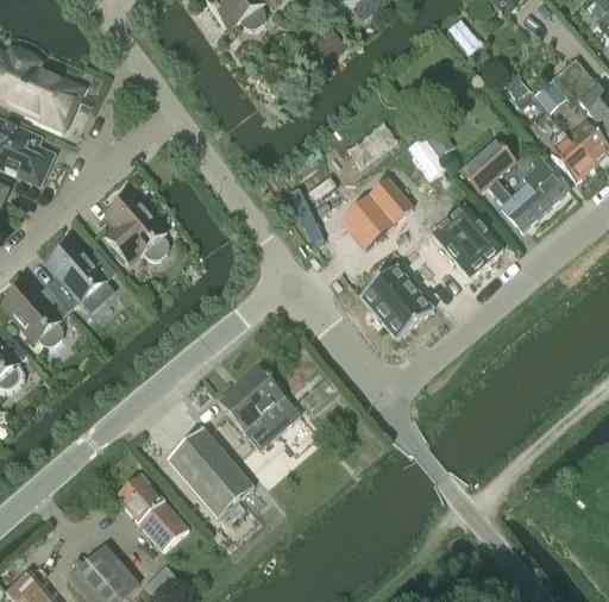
[(237,22),(239,20),(244,25),(250,27),(256,27),(263,23),(265,17),(265,10),(261,5),(263,2),(262,0),(207,0),(225,26),(236,18),(237,22)]
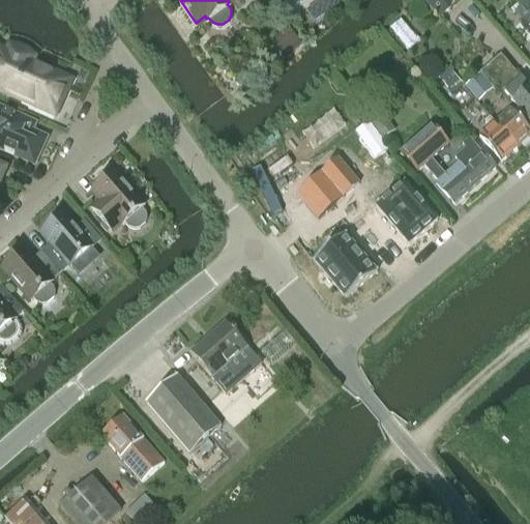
[(320,0),(327,8),(340,0),(320,0)]
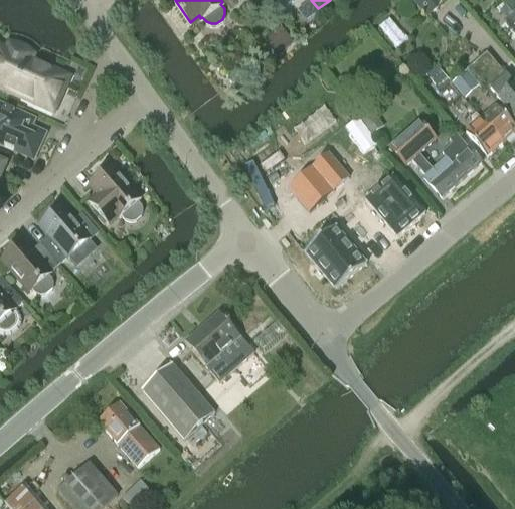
[(514,11),(513,10),(506,16),(514,26),(514,11)]
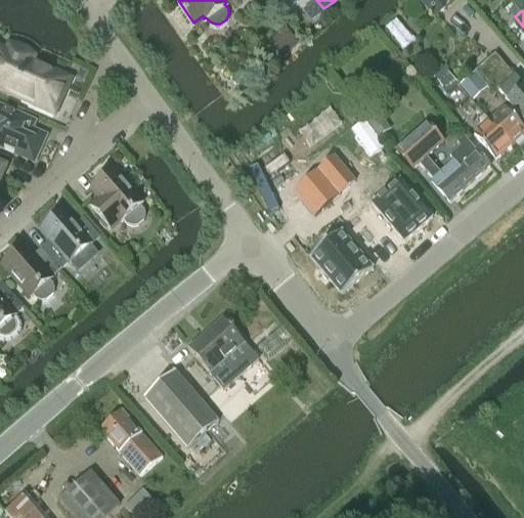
[(299,41),(286,24),(268,37),(281,54),(299,41)]
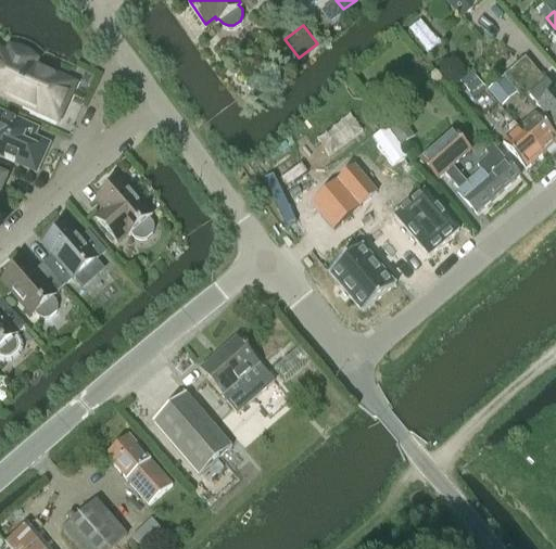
[(0,46),(0,89),(57,115),(73,79),(30,60),(33,55),(30,53),(28,52),(25,50),(23,49),(20,48),(17,47),(14,47),(12,47),(10,51),(0,46)]
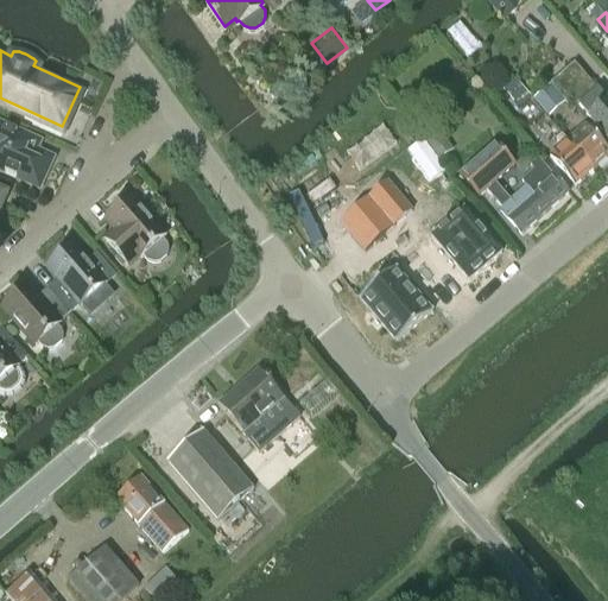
[(531,93),(515,75),(504,84),(520,102),(531,93)]
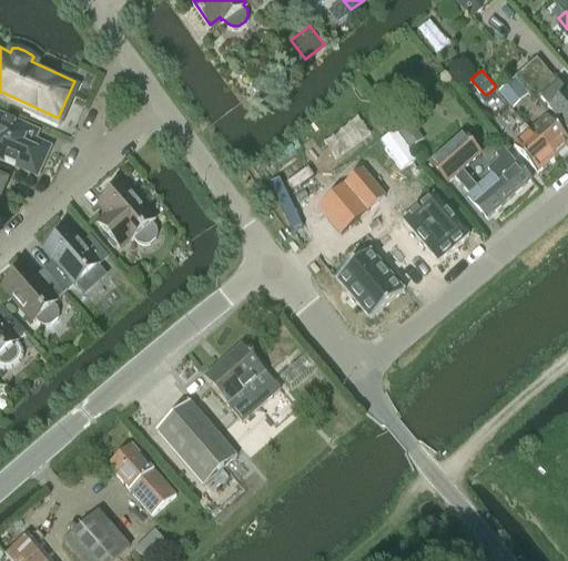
[(528,92),(514,75),(503,84),(517,102),(528,92)]
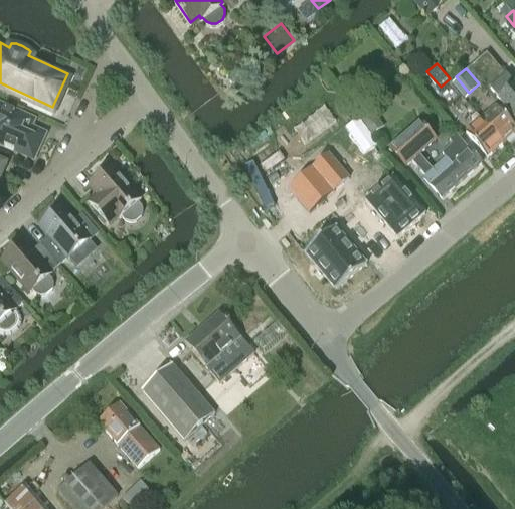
[(514,82),(506,72),(491,86),(514,114),(514,82)]
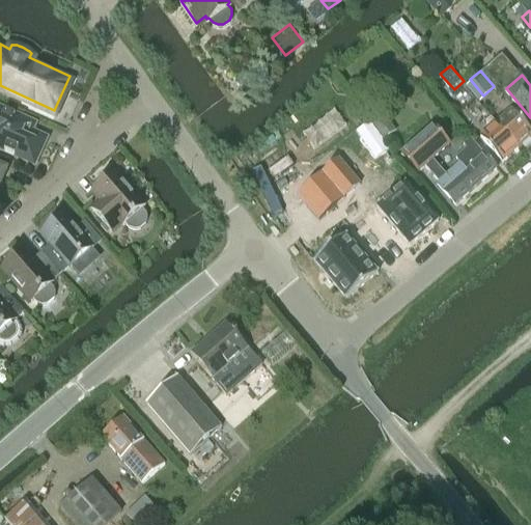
[(20,114),(19,114),(15,112),(16,111),(0,103),(0,144),(34,160),(46,134),(31,127),(30,130),(24,127),(26,121),(26,120),(26,119),(26,117),(26,116),(25,115),(24,114),(23,114),(21,114),(20,114)]
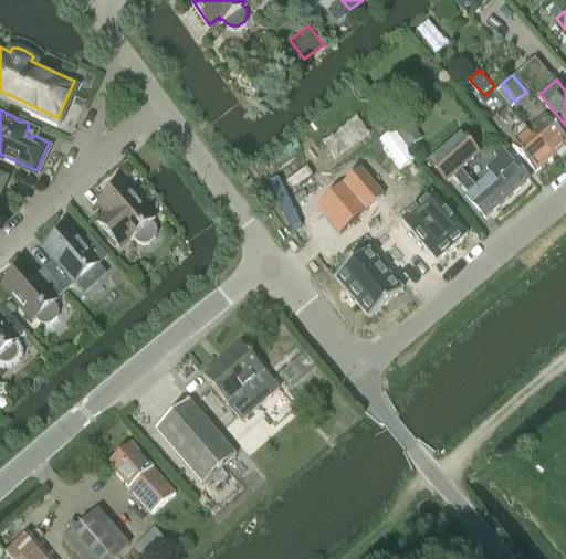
[(565,135),(545,112),(528,126),(553,154),(565,140),(565,135)]
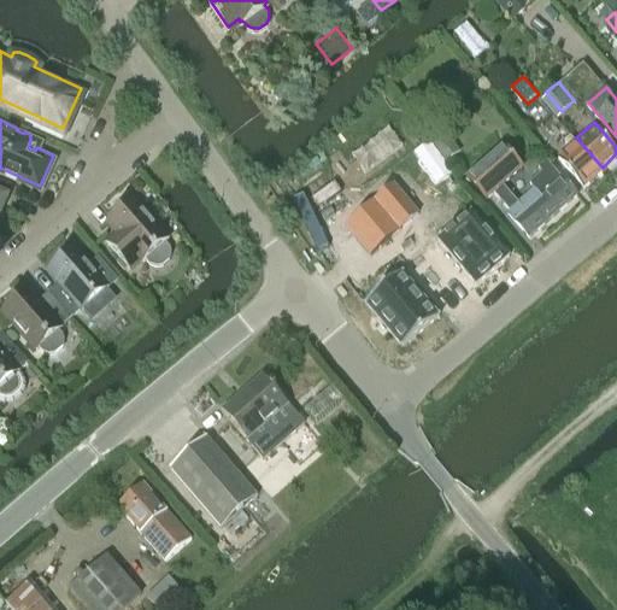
[(583,183),(603,168),(576,138),(558,154),(583,183)]
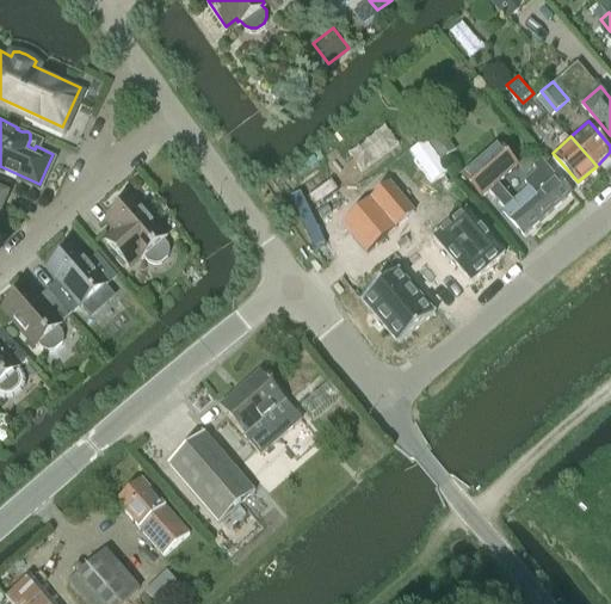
[(524,230),(544,213),(571,189),(556,173),(541,154),(534,161),(537,166),(524,177),(530,183),(512,197),(497,179),(517,162),(498,141),(462,172),(481,193),(488,188),(504,205),(503,207),(524,230)]
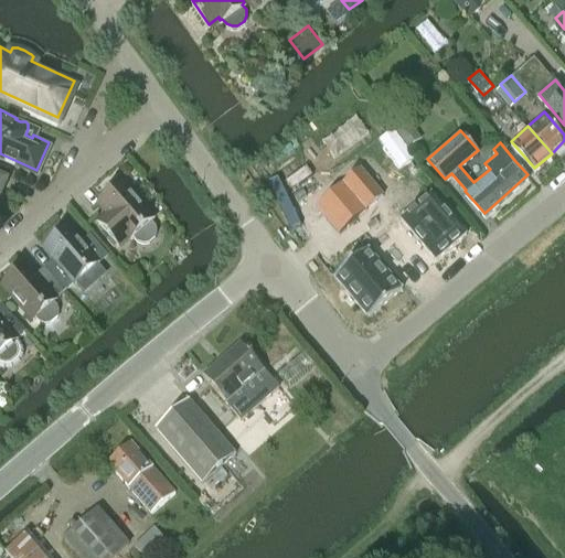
[(151,217),(153,216),(120,178),(98,197),(110,212),(99,221),(118,242),(128,233),(131,236),(132,234),(137,238),(142,240),(149,239),(155,234),(157,228),(156,223),(151,217)]
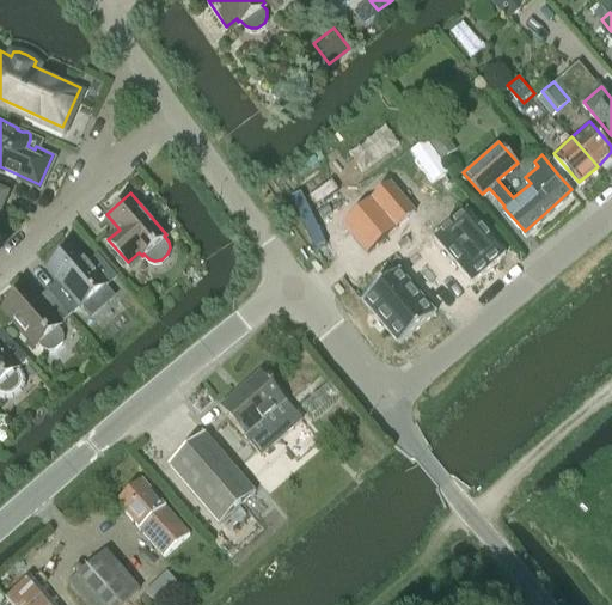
[(472,279),(473,277),(473,276),(502,252),(505,250),(503,249),(469,209),(469,208),(467,207),(465,208),(436,233),(434,234),(436,237),(470,276),(472,279)]
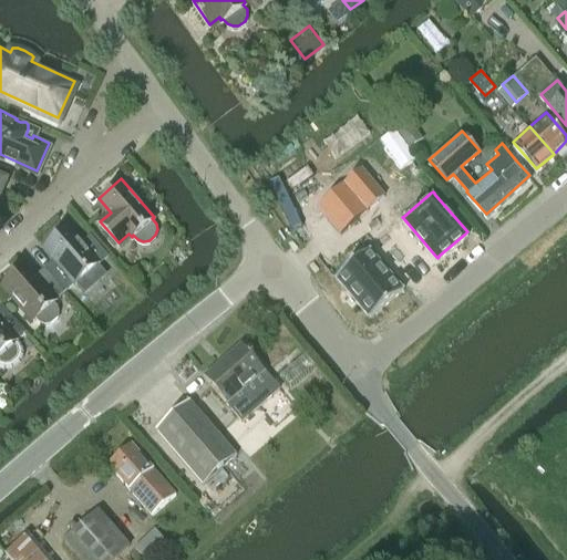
[(58,259),(48,268),(65,288),(75,279),(76,279),(83,288),(105,269),(98,260),(98,259),(106,251),(106,252),(107,251),(90,231),(80,239),(68,225),(45,245),(58,259)]
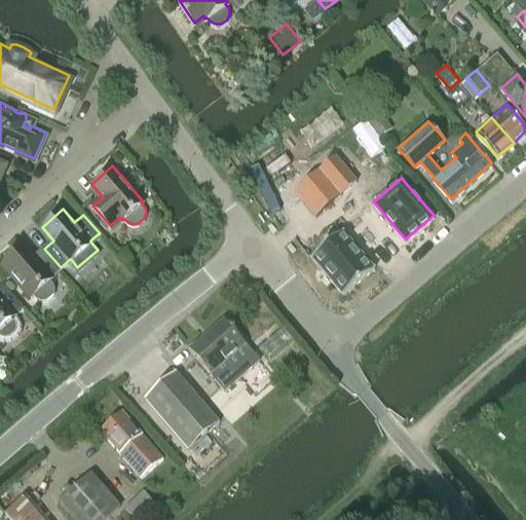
[(342,228),(311,255),(343,293),(374,266),(342,228)]
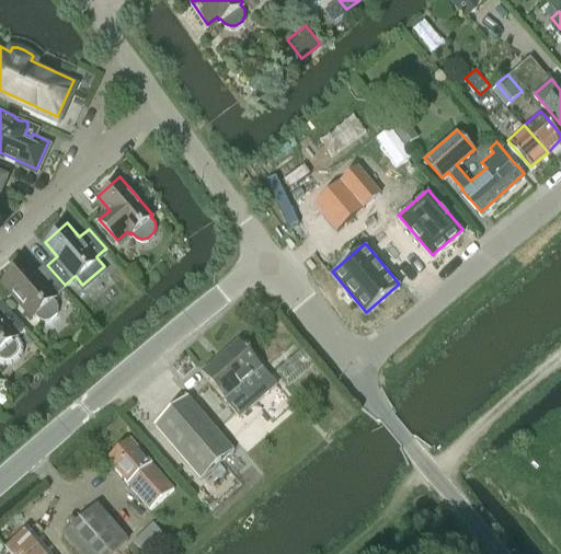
[(55,293),(65,285),(47,265),(37,274),(24,260),(2,278),(33,313),(35,311),(38,316),(45,318),(50,316),(56,312),(58,306),(57,300),(53,296),(55,293)]
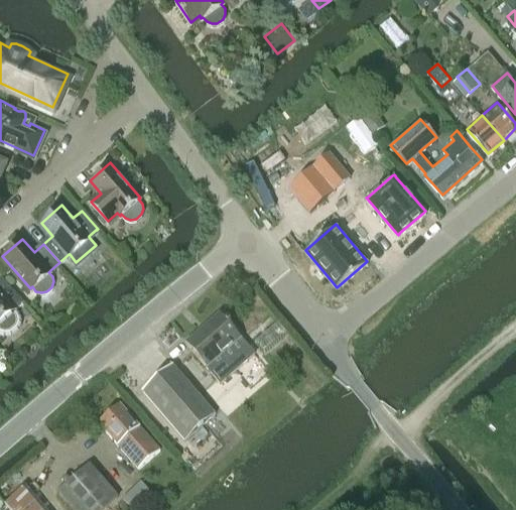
[(16,312),(12,308),(14,306),(11,303),(20,295),(4,277),(0,280),(0,327),(5,329),(10,328),(15,324),(17,319),(16,312)]
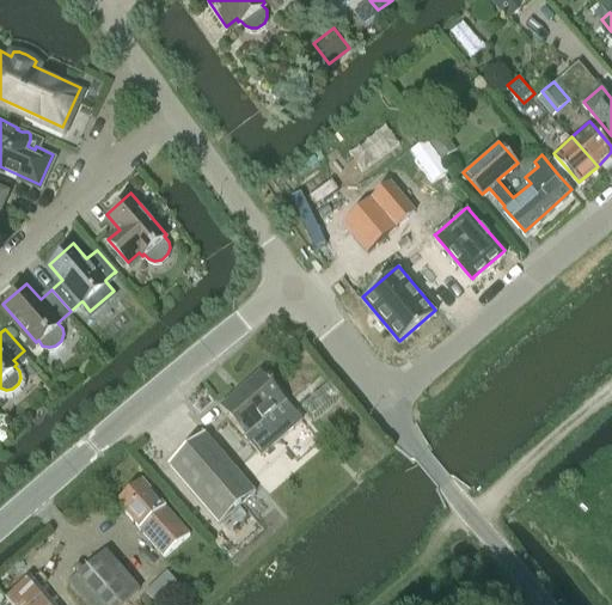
[(269,378),(261,368),(221,404),(262,451),(301,415),(273,382),(275,380),(271,376),(269,378)]
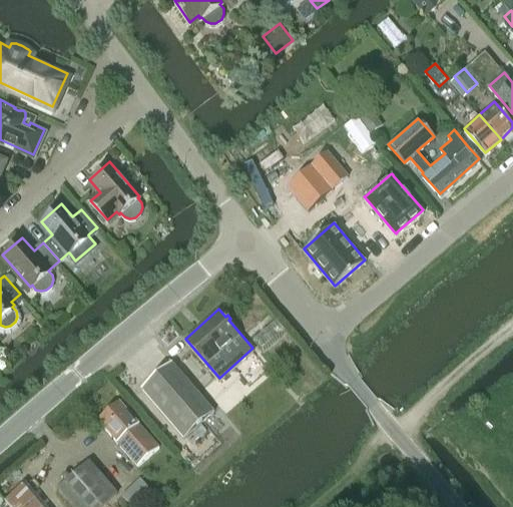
[(184,435),(214,409),(172,361),(141,387),(184,435)]
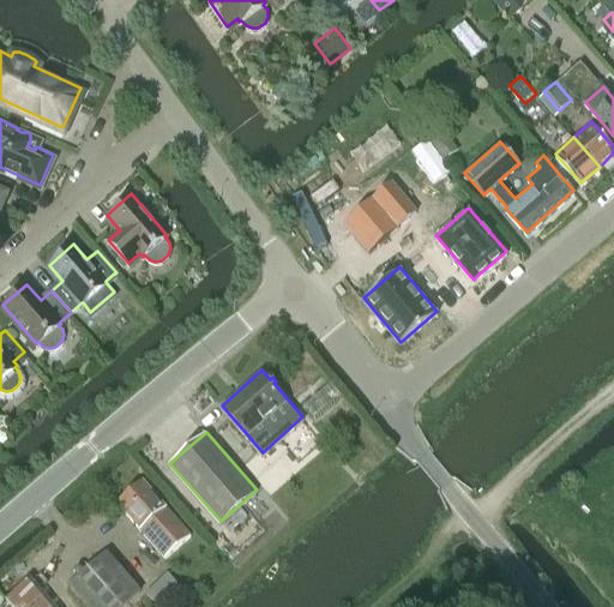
[(164,554),(190,532),(143,478),(116,499),(164,554)]
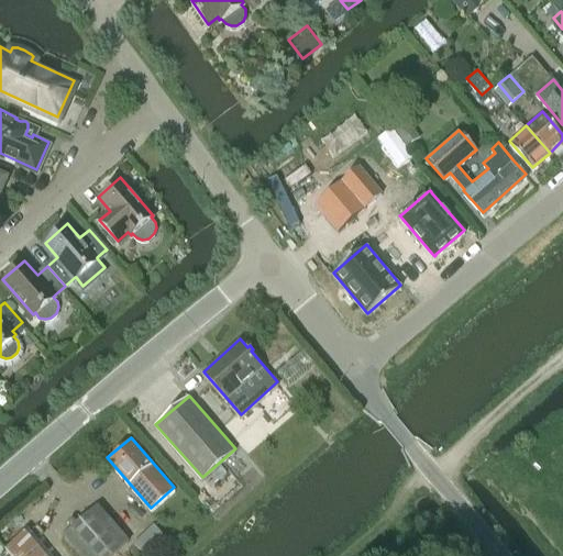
[(84,555),(106,555),(128,537),(98,503),(64,533),(84,555)]
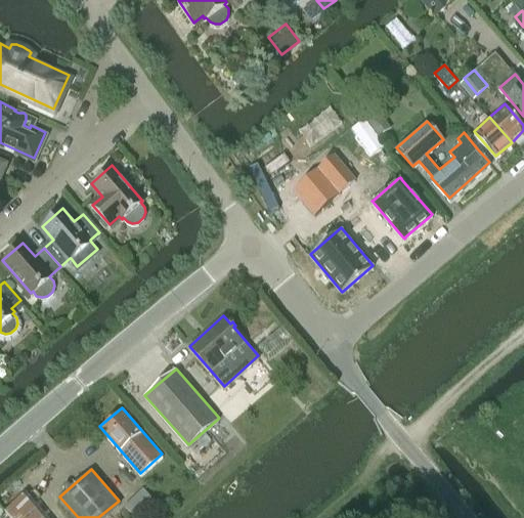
[(125,503),(137,517),(157,502),(143,486),(125,503)]
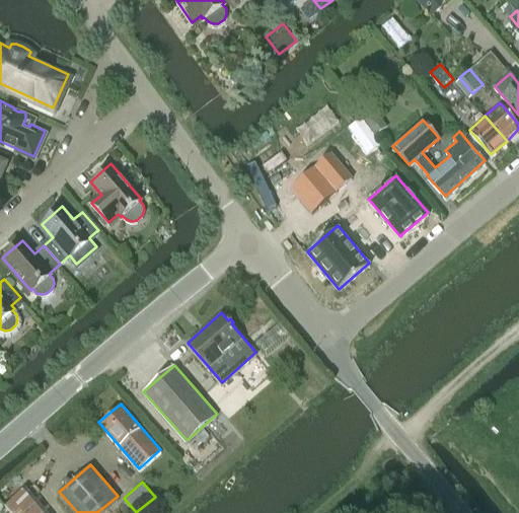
[(14,512),(44,512),(40,508),(20,486),(9,495),(12,498),(6,503),(14,512)]
